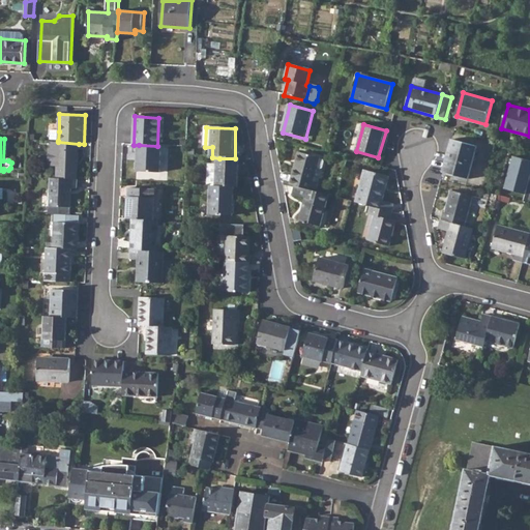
[(444,173),(469,180),(478,147),(453,141),(444,173)]
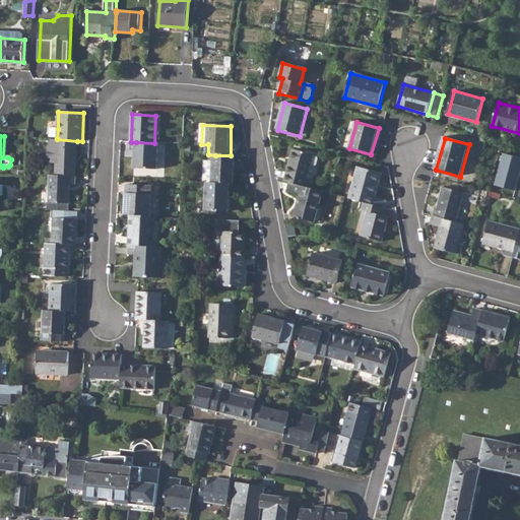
[(76,176),(77,141),(57,139),(57,144),(50,144),(47,145),(47,158),(50,161),(56,161),(55,175),(76,176)]
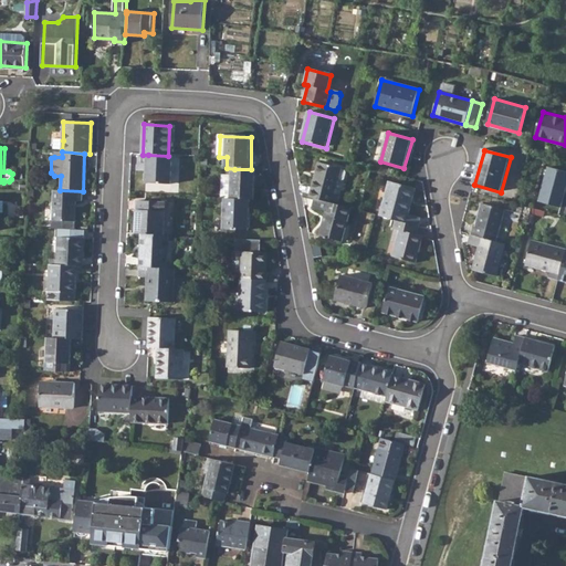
[(147,184),(173,186),(173,156),(168,156),(148,155),(147,184)]
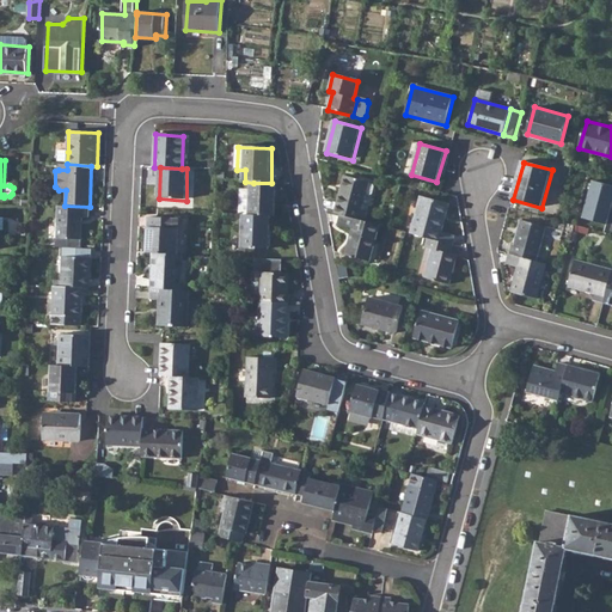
[(342,216),(366,222),(368,212),(363,210),(368,195),(371,196),(373,195),(375,188),(374,185),(371,184),(371,183),(346,177),(336,214),(342,216)]
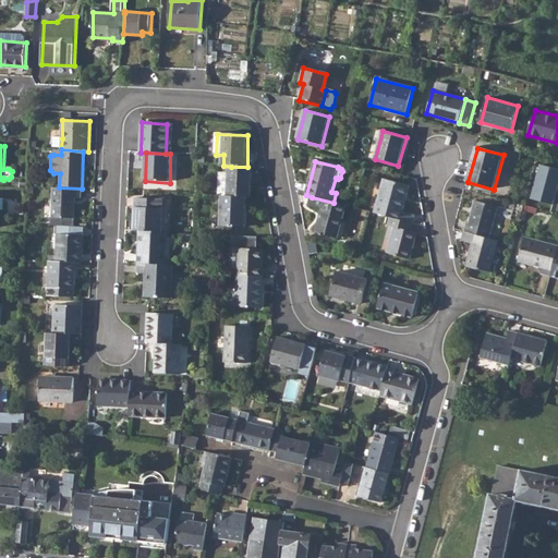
[(533,198),(555,205),(557,191),(557,168),(543,165),(533,198)]
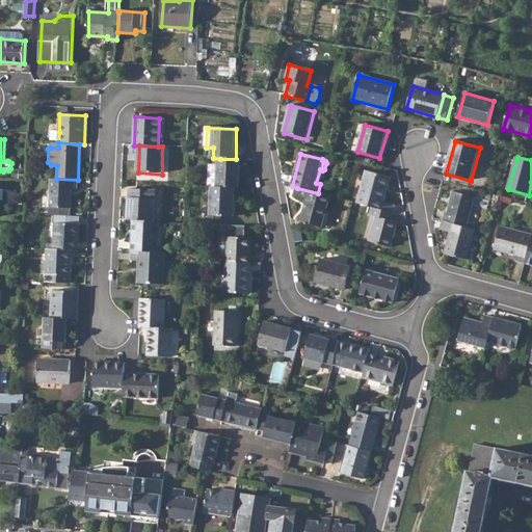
[(236,159),(220,159),(219,166),(211,166),(210,188),(213,188),(218,188),(236,189),(240,189),(241,159),(236,159)]
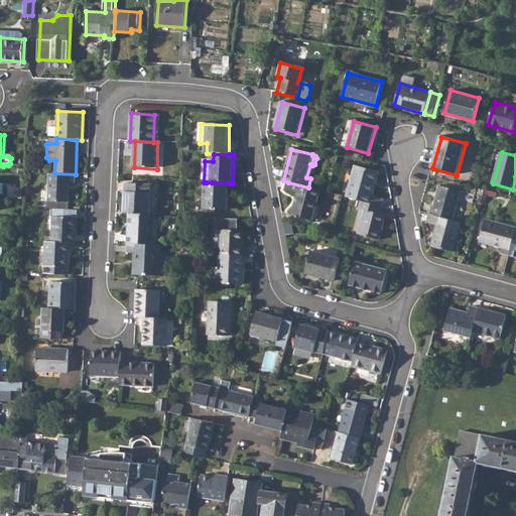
[(360,201),(382,207),(384,199),(373,196),(379,172),(355,165),(347,198),(360,201)]
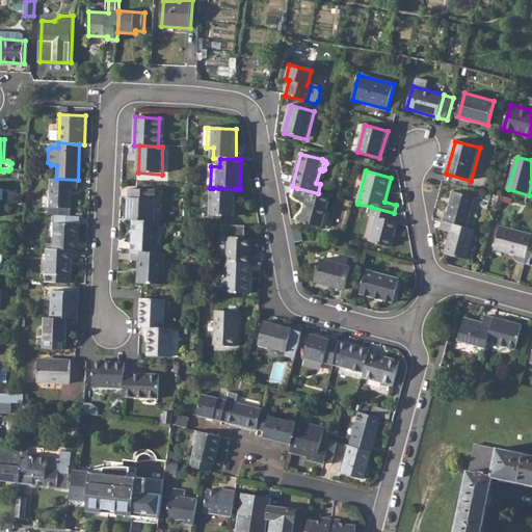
[(49,208),(72,208),(73,189),(77,189),(78,180),(56,179),(51,179),(49,208)]
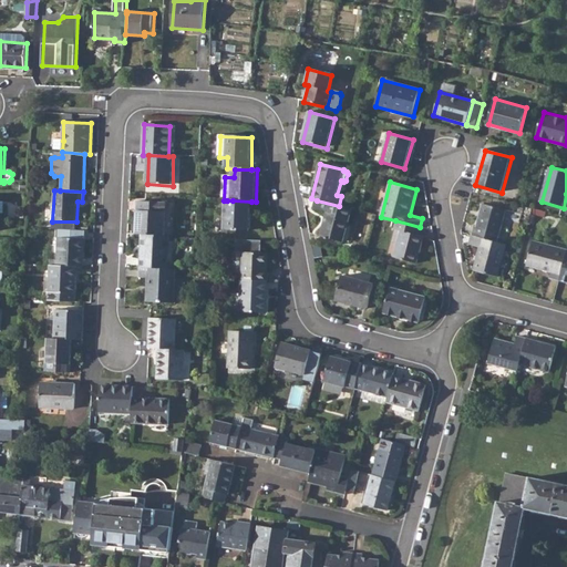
[(226,232),(250,233),(251,202),(233,200),(227,200),(226,232)]
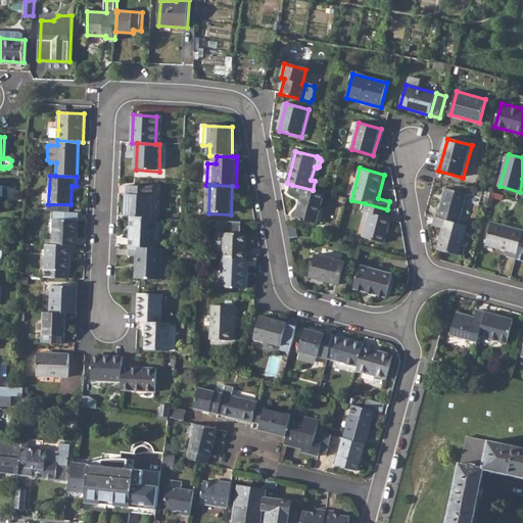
[(313,190),(292,185),(290,193),(301,196),(296,219),(318,225),(326,193),(313,190)]
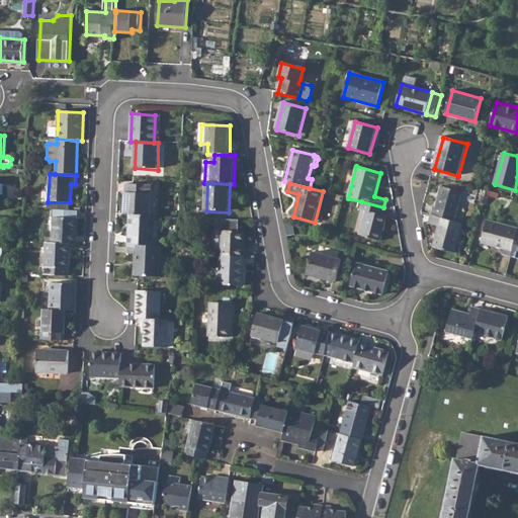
[(131,216),(151,217),(152,186),(125,185),(124,216),(131,216)]
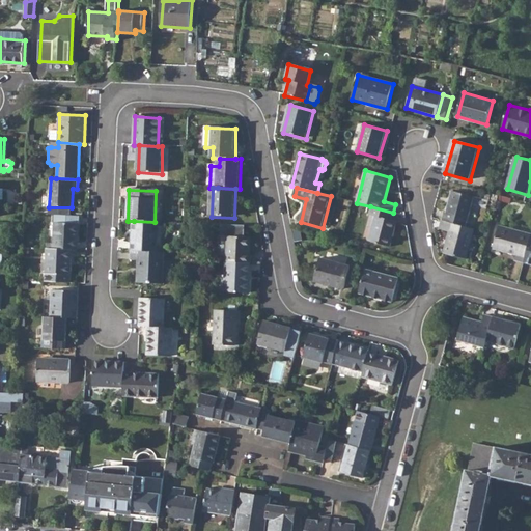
[(443,221),(467,228),(475,198),(453,192),(447,214),(445,214),(443,221)]
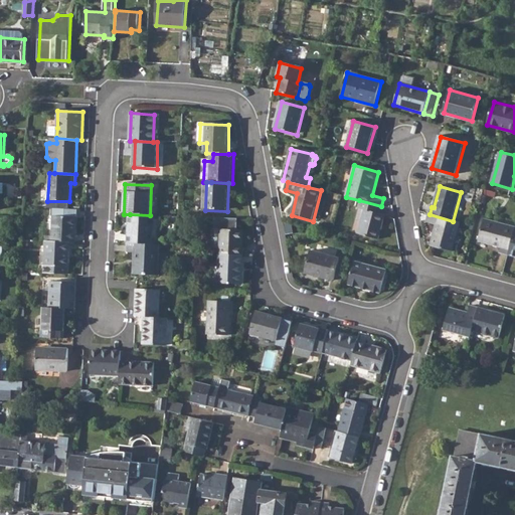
[(356,233),(378,239),(384,215),(379,213),(381,206),(359,200),(357,207),(363,209),(356,233)]
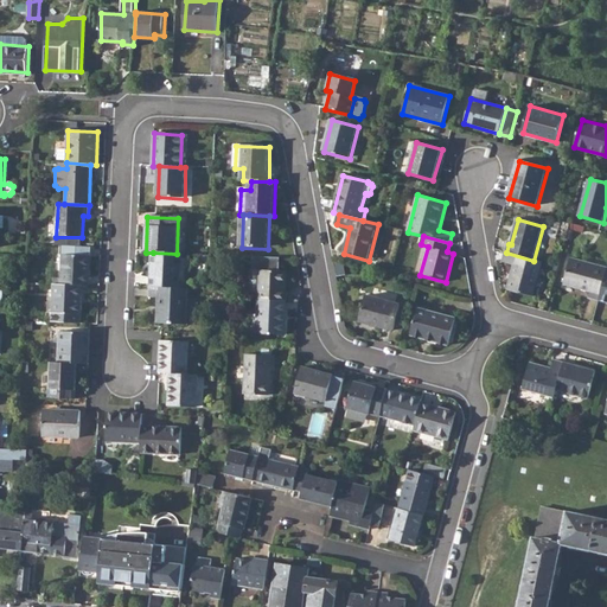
[(151,288),(181,289),(183,254),(177,254),(153,253),(151,288)]
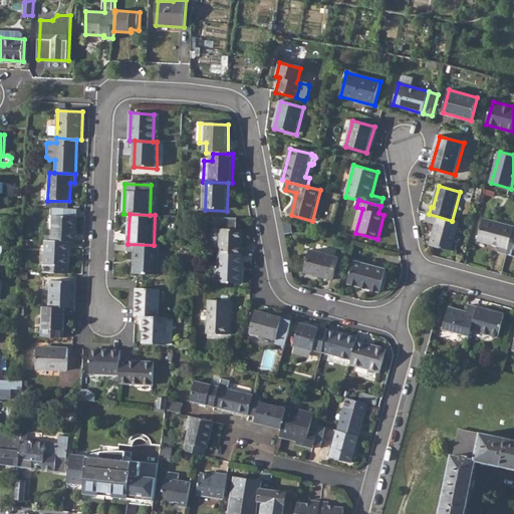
[(431,246),(452,252),(460,223),(452,221),(429,214),(426,223),(436,226),(431,246)]
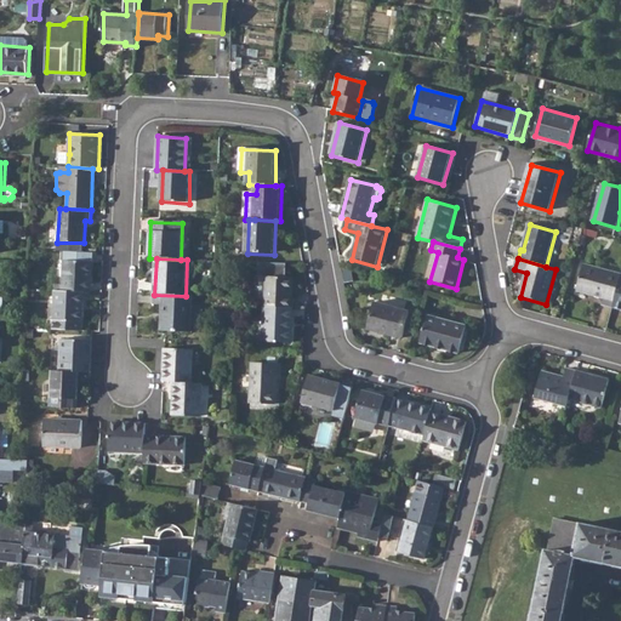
[(64,261),(63,291),(84,292),(91,292),(92,262),(64,261)]
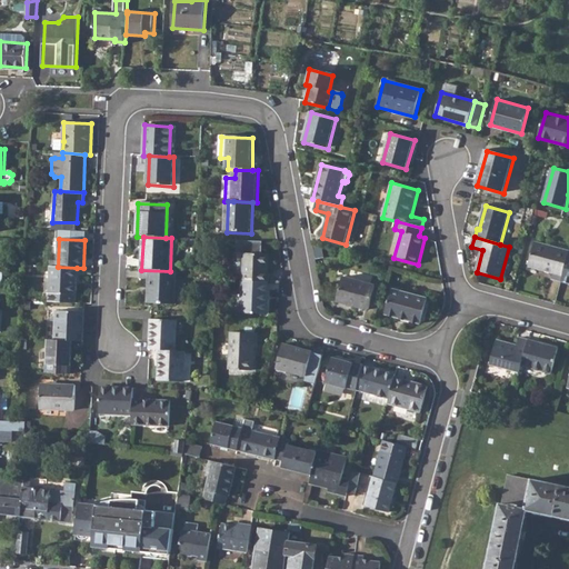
[(245,283),(271,285),(271,275),(269,275),(270,256),(265,256),(266,243),(240,242),(239,255),(246,256),(245,283)]
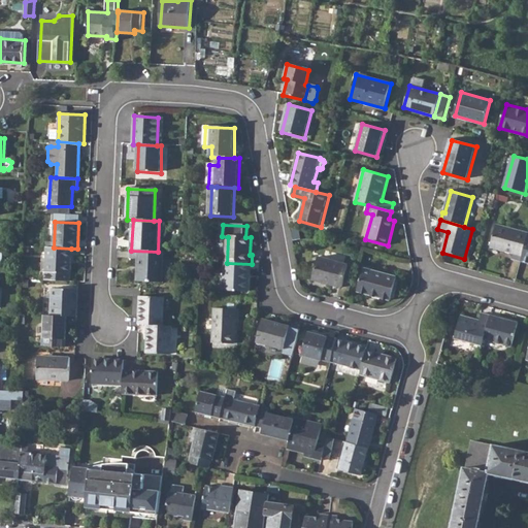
[(513,260),(521,262),(527,236),(527,233),(497,225),(491,248),(514,255),(513,260)]
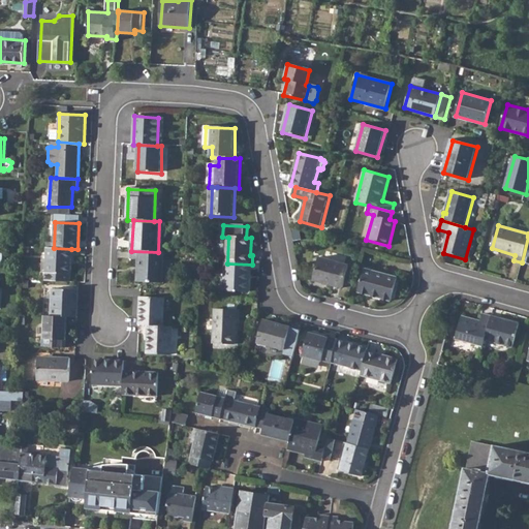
[(48,248),(45,274),(45,281),(69,282),(71,249),(54,248),(48,248)]
